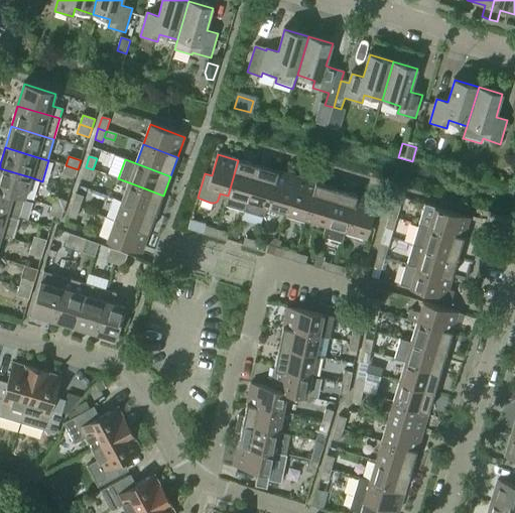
[(238,160),(228,196),(225,206),(244,212),(258,166),(238,160)]
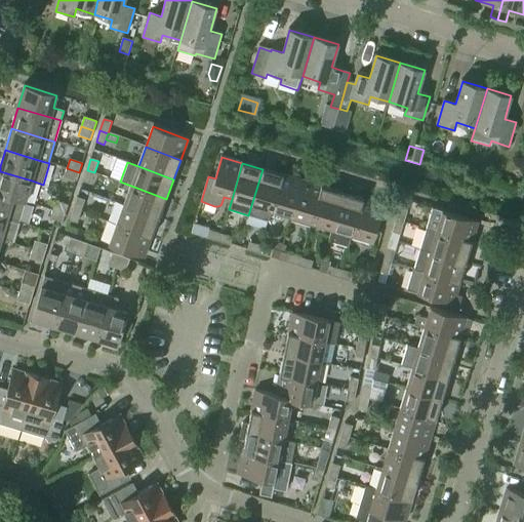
[(79,172),(67,168),(63,177),(76,182),(79,172)]
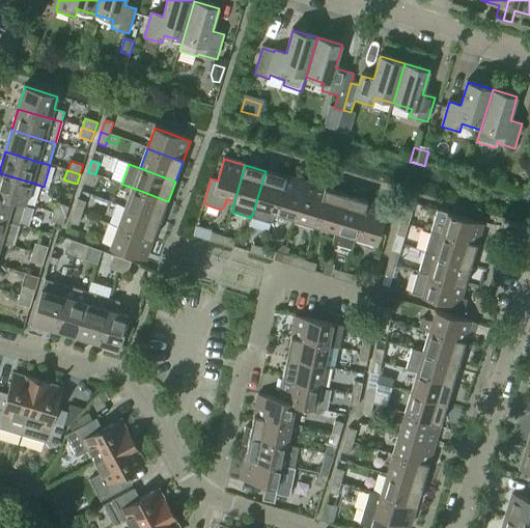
[(285,177),(266,171),(251,218),(272,224),(285,177)]
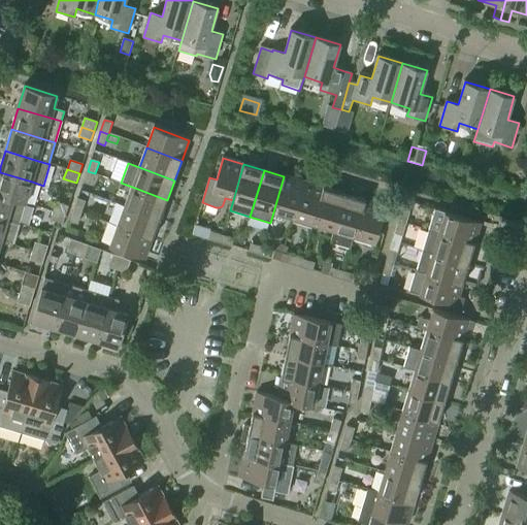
[(95,173),(88,171),(83,184),(91,186),(95,173)]
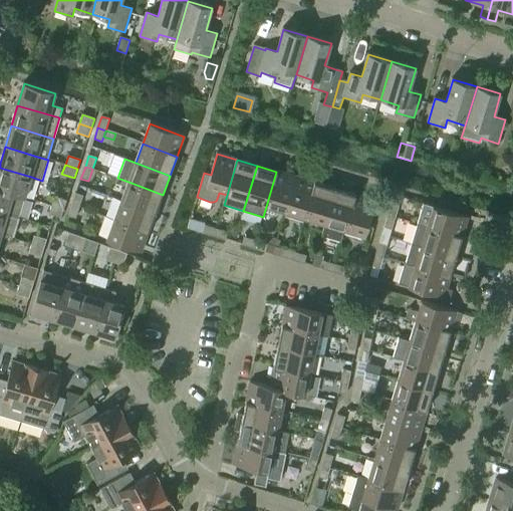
[(0,168),(0,190),(13,194),(13,195),(24,199),(31,177),(0,168)]
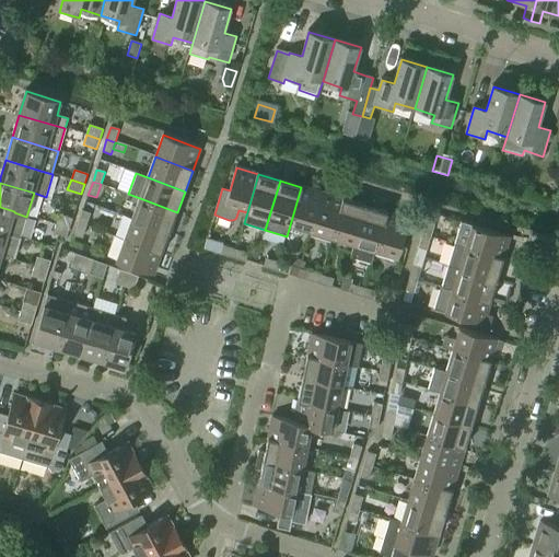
[(301,187),(288,232),(298,235),(300,228),(312,232),(323,194),(301,187)]
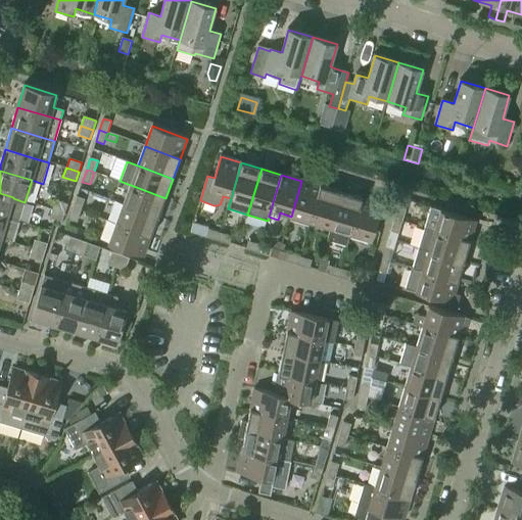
[(311,222),(321,187),(301,181),(291,217),(311,222)]
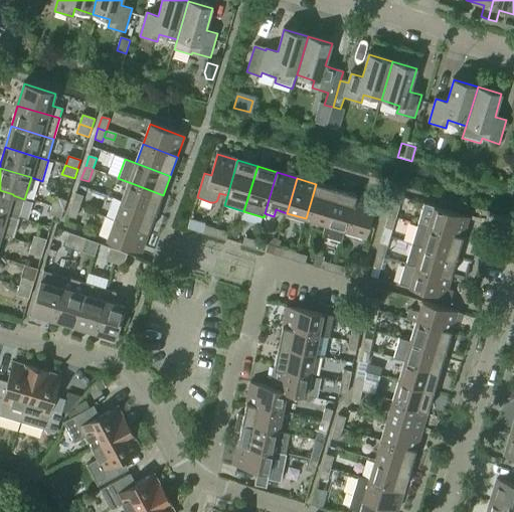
[(122,202),(156,214),(163,195),(129,182),(122,202)]
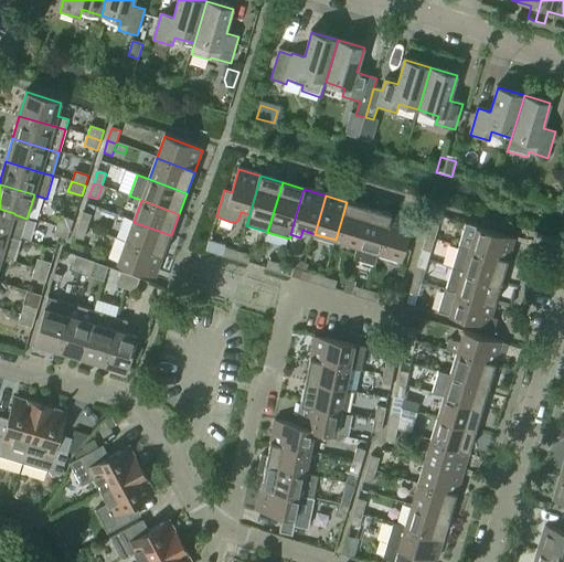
[(347,202),(336,240),(358,246),(369,209),(347,202)]
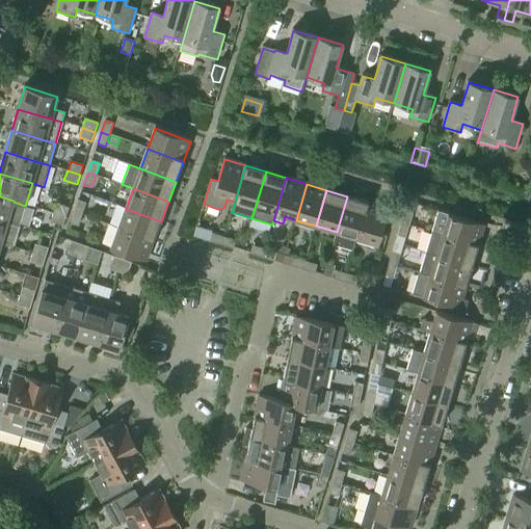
[(347,196),(337,232),(333,245),(352,250),(356,238),(367,203),(355,199),(356,192),(349,190),(347,196)]
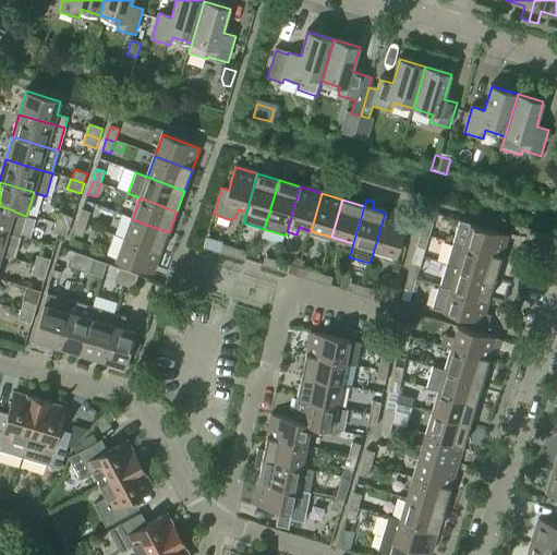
[(0,231),(20,238),(26,216),(14,212),(14,210),(0,206),(0,231)]
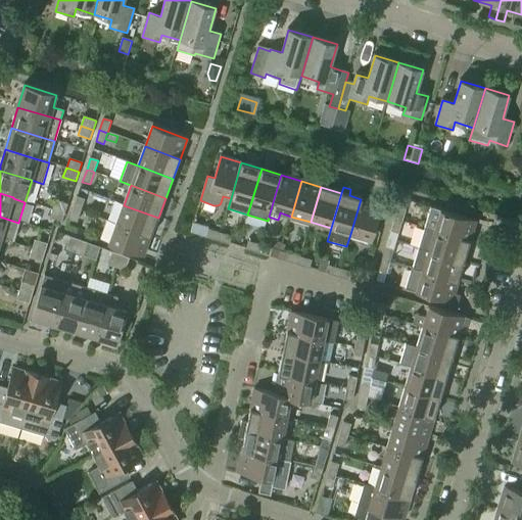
[(74,208),(81,211),(84,200),(77,198),(74,208)]
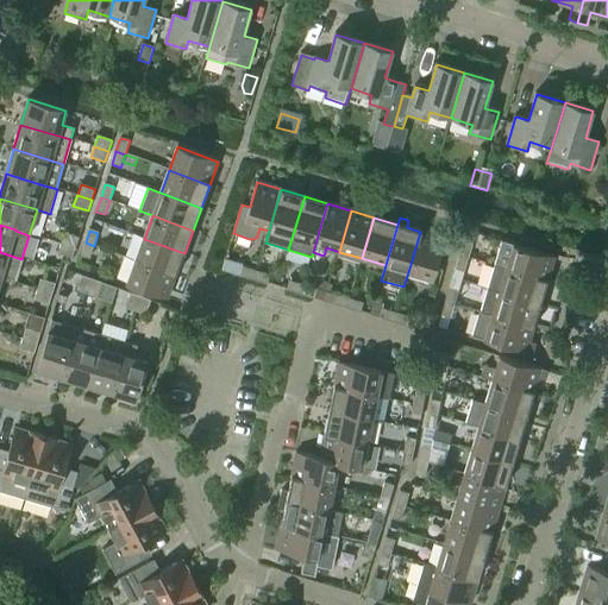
[(445,239),(420,232),(408,272),(433,279),(445,239)]
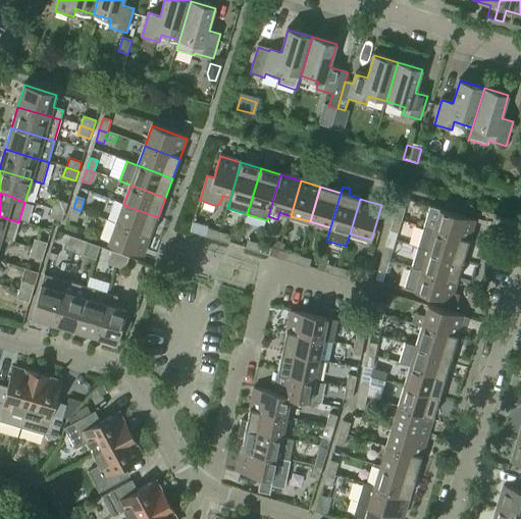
[(52,209),(64,213),(67,204),(55,200),(52,209)]
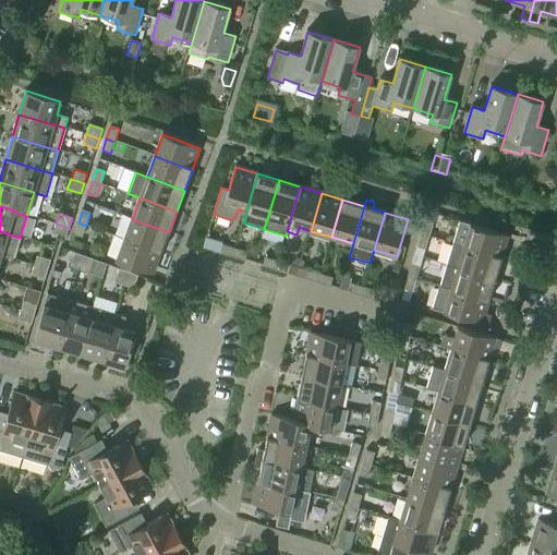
[(124,240),(161,253),(169,232),(132,219),(124,240)]
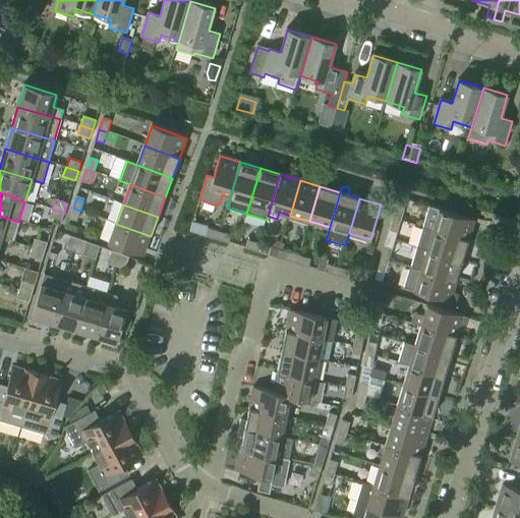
[(80,211),(73,208),(69,220),(76,223),(80,211)]
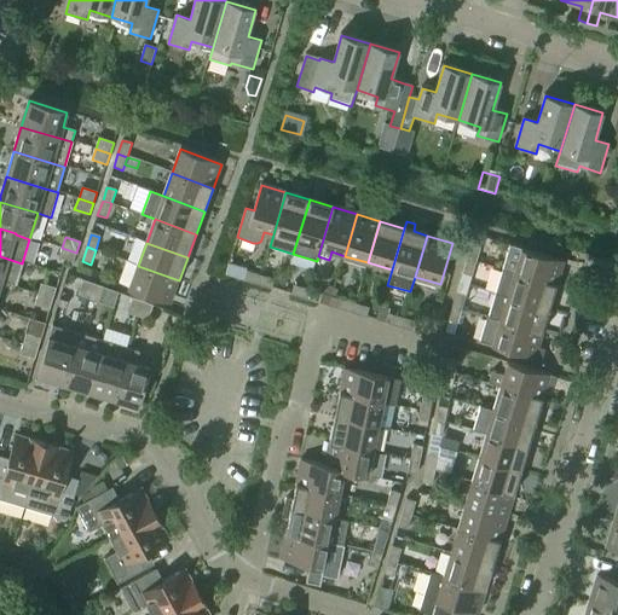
[(471,247),(467,260),(475,264),(477,262),(480,249),(471,247)]
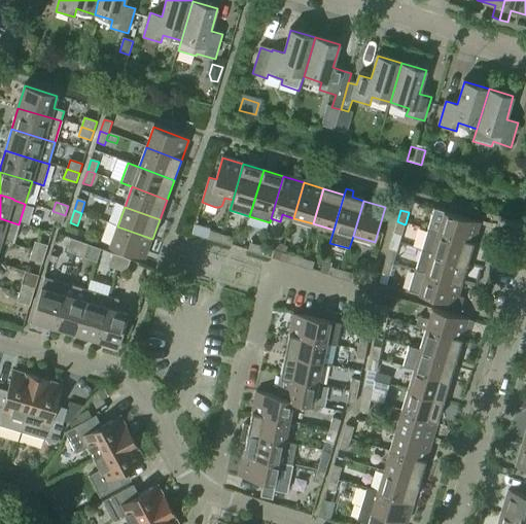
[(65,215),(53,211),(49,220),(56,221),(63,224),(65,215)]
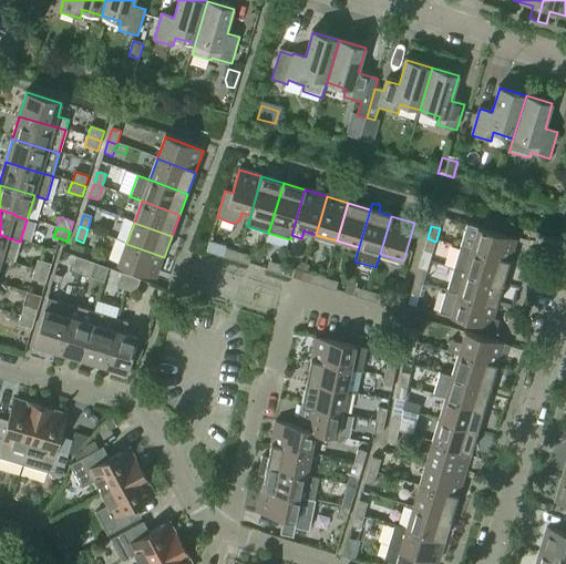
[(477,229),(471,252),(510,263),(516,241),(477,229)]
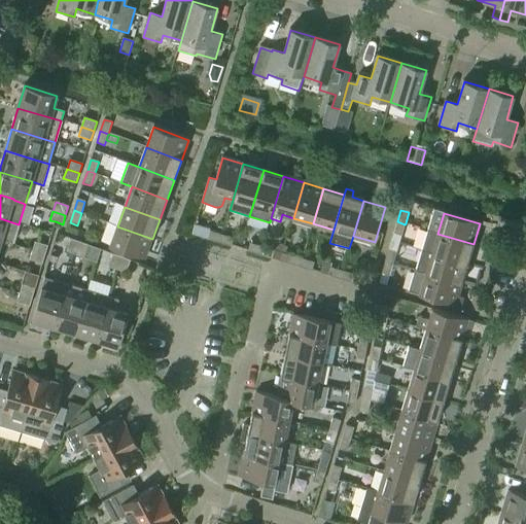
[(19,224),(0,218),(0,241),(0,242),(12,245),(19,224)]
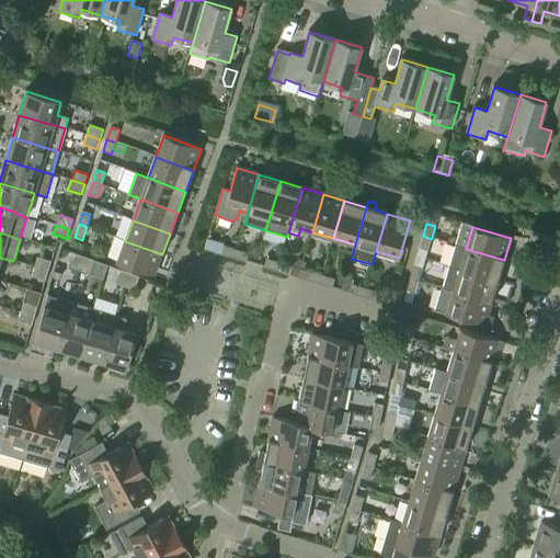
[(423,236),(419,249),(427,251),(431,239),(423,236)]
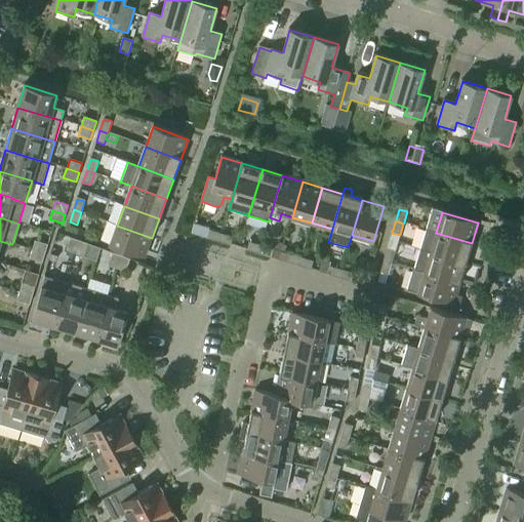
[(152,238),(117,226),(109,246),(144,258),(152,238)]
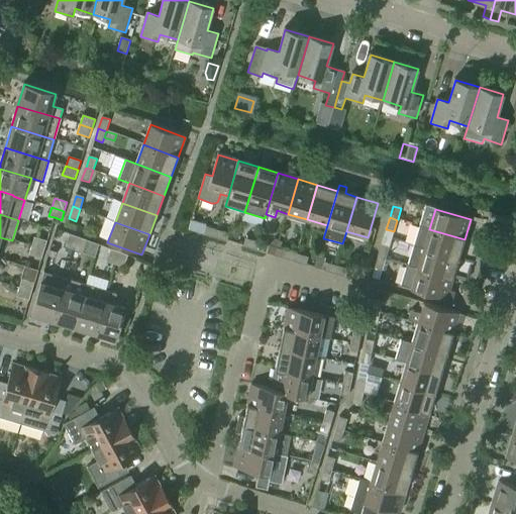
[(419,226),(414,246),(458,260),(465,239),(429,229),(419,226)]
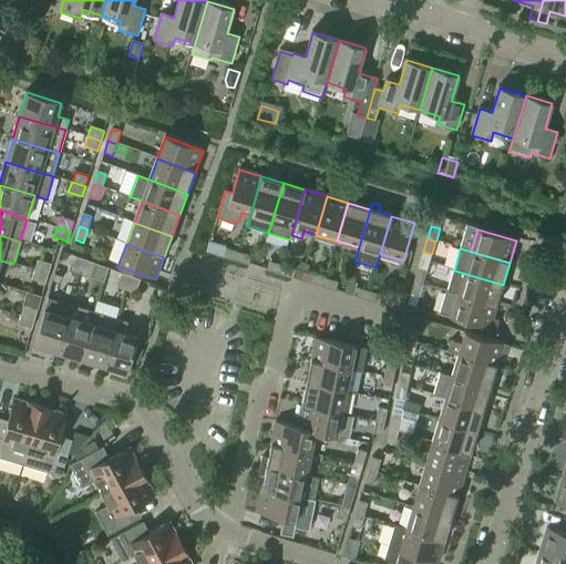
[(236,262),(238,254),(226,249),(224,258),(236,262)]
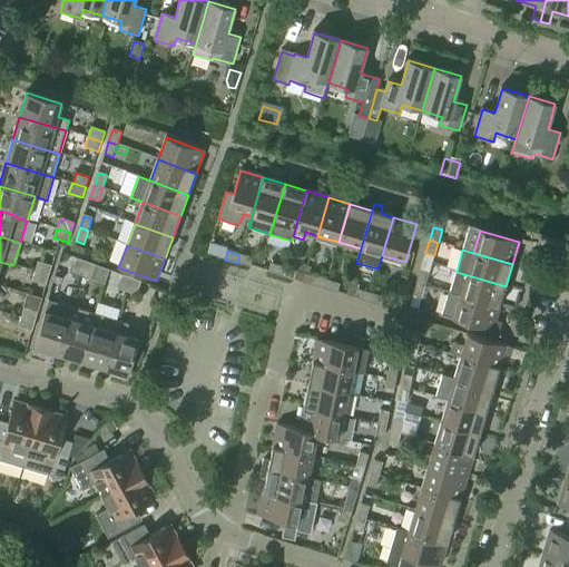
[(239,255),(237,263),(251,267),(253,258),(239,255)]
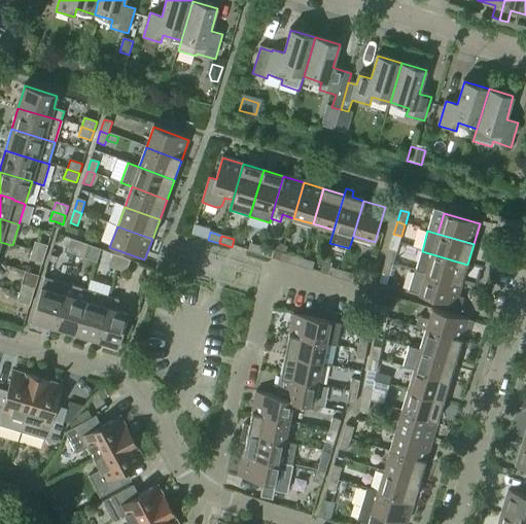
[(75,254),(79,243),(70,239),(66,252),(75,255),(75,254)]
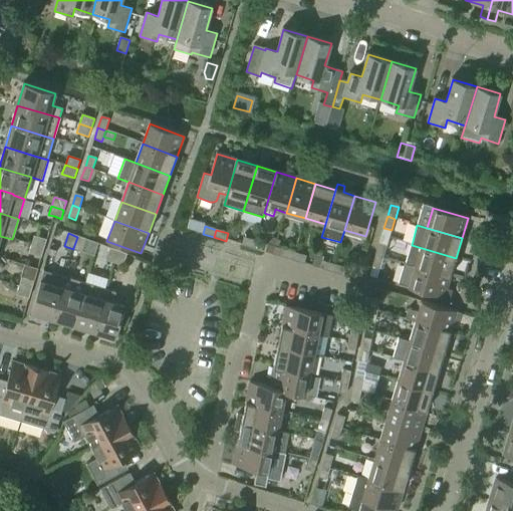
[(31,245),(44,249),(47,240),(34,236),(31,245)]
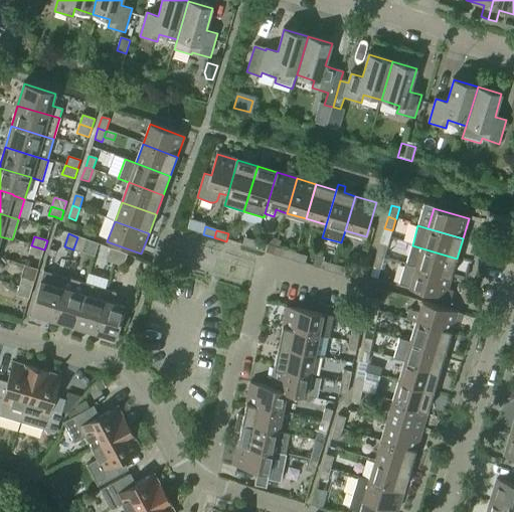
[(73,248),(73,249),(81,252),(87,240),(77,237),(73,248)]
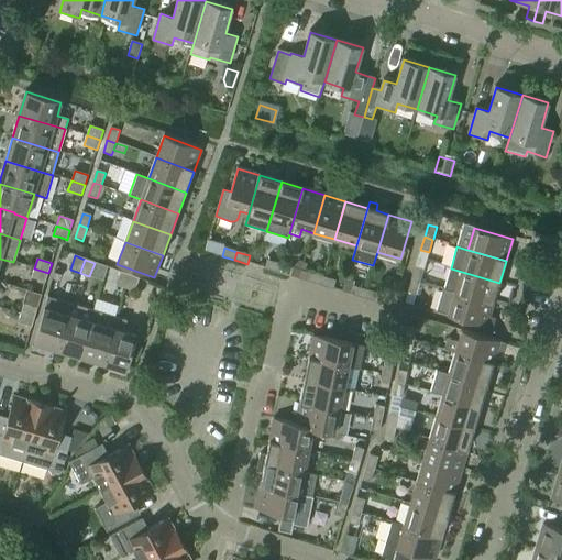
[(277,273),(281,264),(267,261),(265,270),(277,273)]
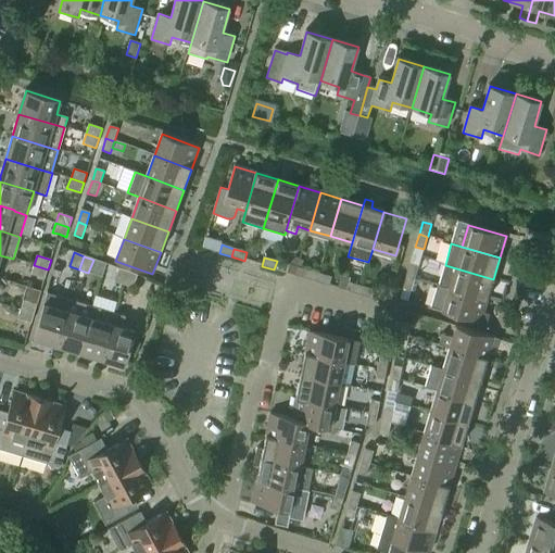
[(277,261),(274,269),(287,273),(289,265),(277,261)]
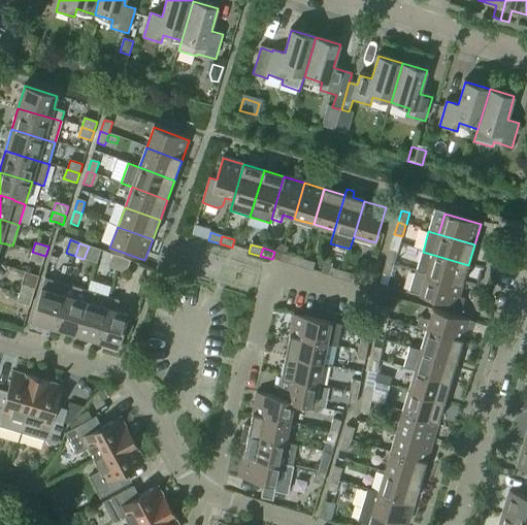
[(386,262),(394,265),(397,253),(390,251),(386,262)]
